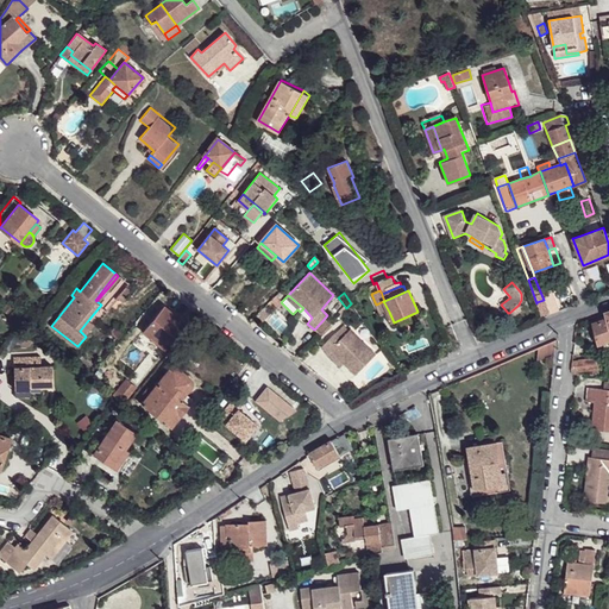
[(548,313),(544,300),(537,302),(541,314),(548,313)]
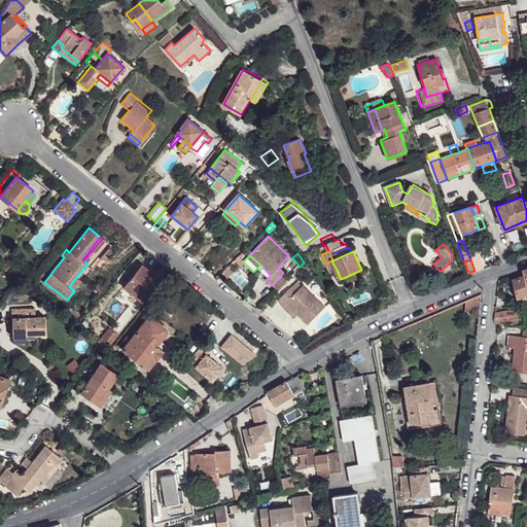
[(337,270),(331,260),(325,264),(329,273),(332,271),(337,270)]
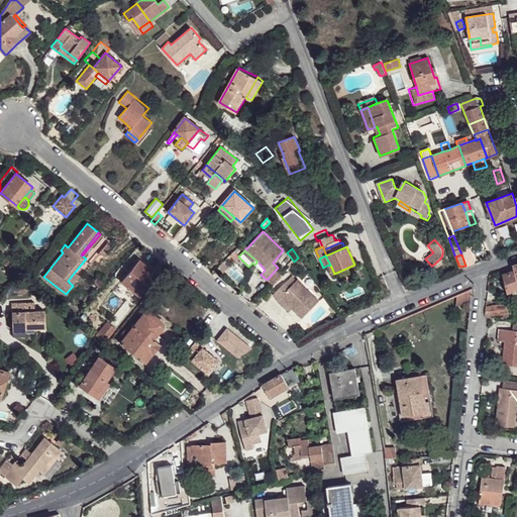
[(12,272),(16,266),(7,257),(2,264),(12,272)]
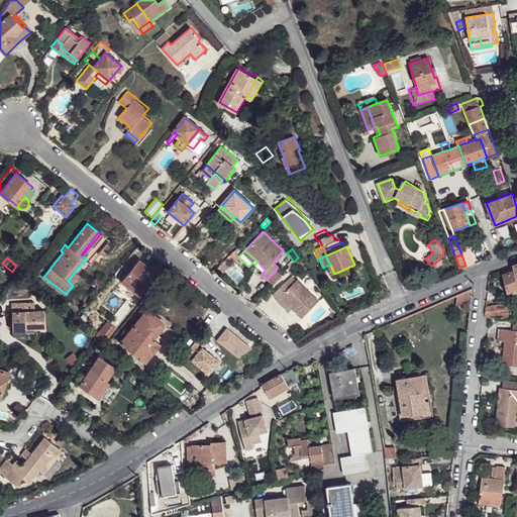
[(439,260),(432,266),(435,270),(443,264),(439,260)]
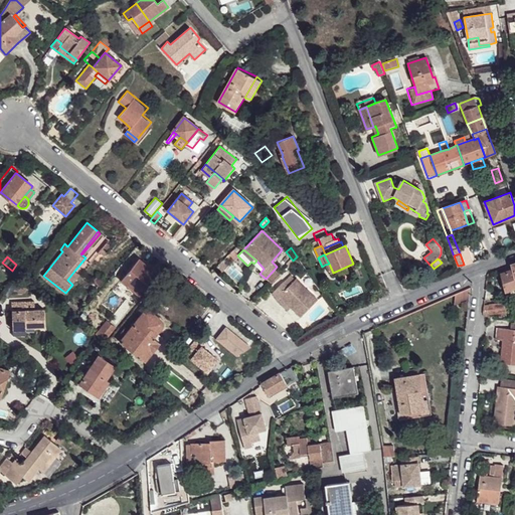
[(224,260),(216,269),(221,273),(229,265),(224,260)]
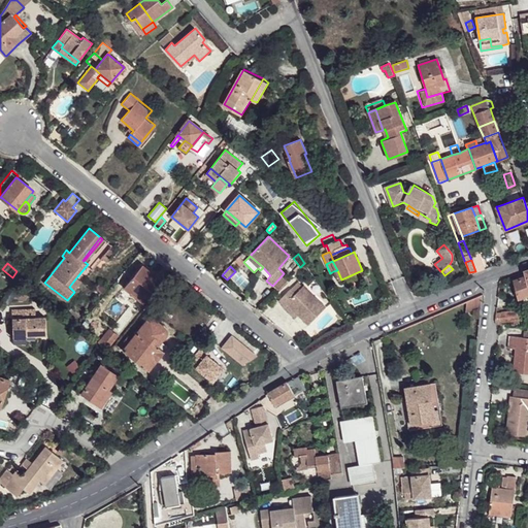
[(144,300),(160,281),(150,272),(149,274),(140,268),(124,288),(132,294),(134,292),(144,300)]
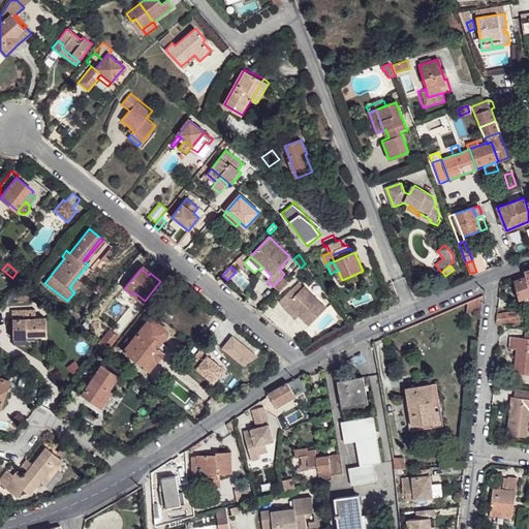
[(284,274),(274,285),(279,289),(289,278),(284,274)]
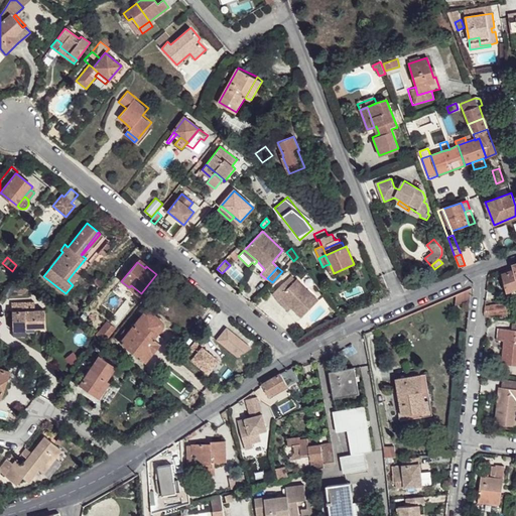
[(508,293),(515,290),(515,269),(508,272),(503,275),(508,293)]
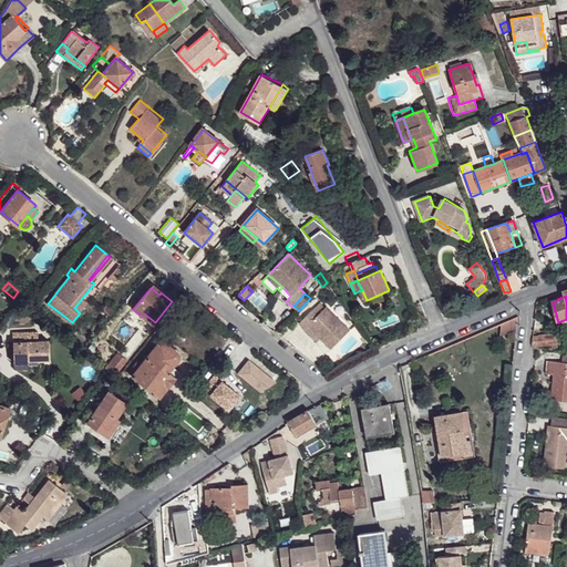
[(83,297),(74,308),(80,313),(89,302),(83,297)]
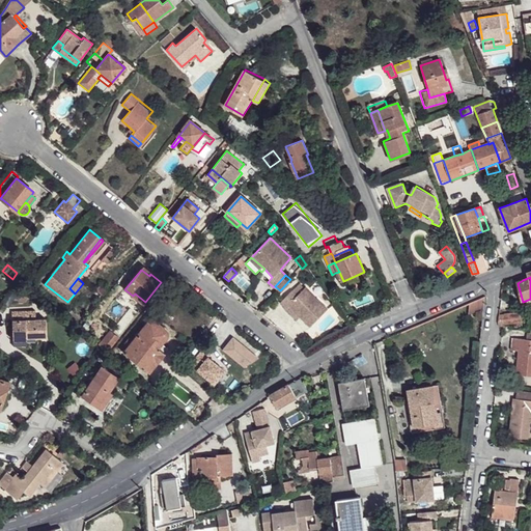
[(96,289),(104,296),(107,290),(101,285),(96,289)]
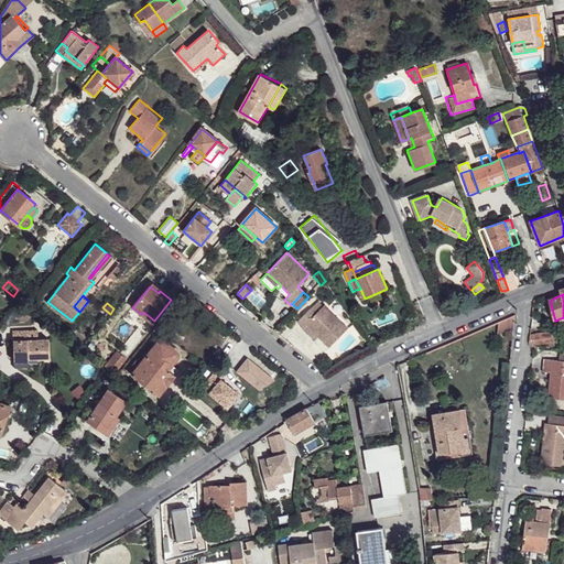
[(311,308),(297,322),(304,327),(306,324),(320,336),(331,346),(348,327),(325,305),(320,312),(316,314),(311,308)]
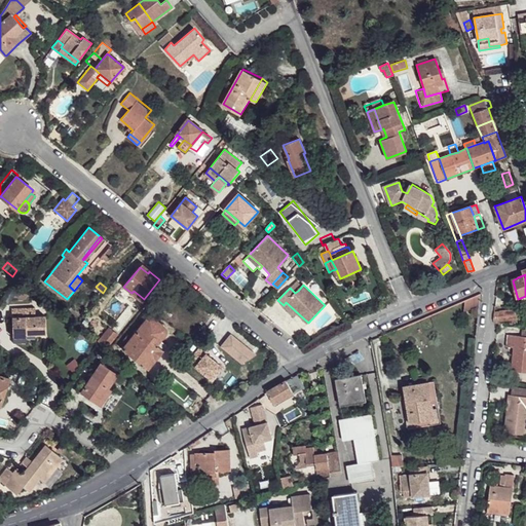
[(482,295),(465,302),(464,311),(481,304),(482,295)]
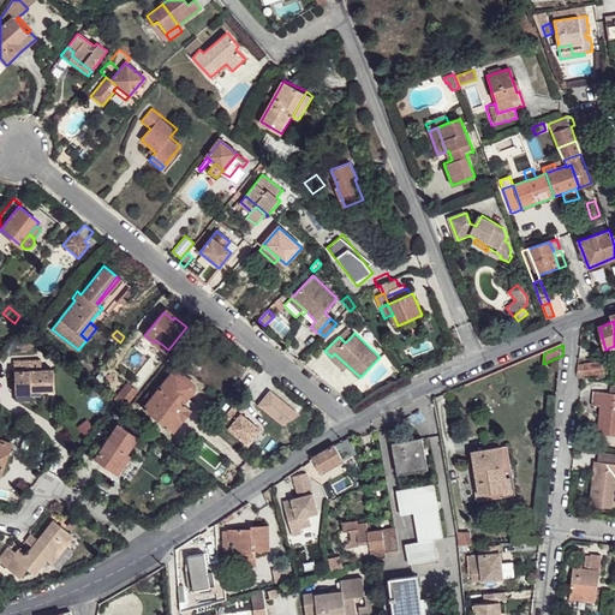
[(334,353),(332,357),(330,358),(345,371),(348,366),(334,353)]
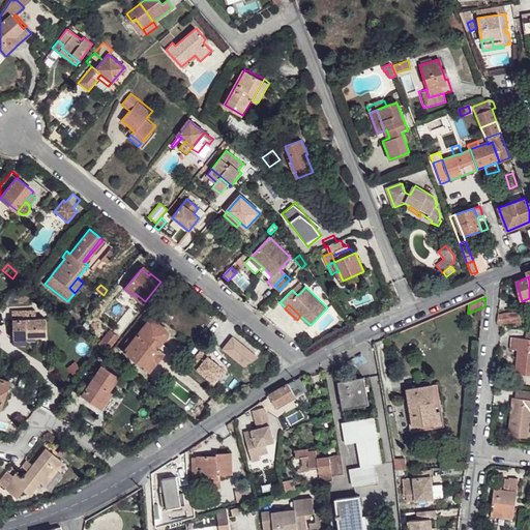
[(12,310),(12,339),(26,337),(26,333),(35,333),(35,335),(47,334),(46,318),(36,318),(36,310),(12,310)]
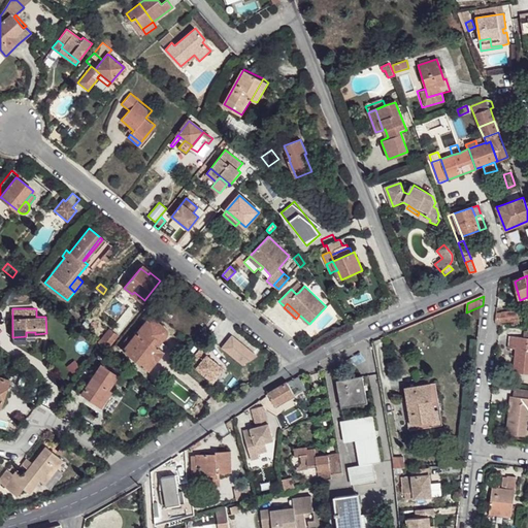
[(344,318),(340,311),(336,314),(340,320),(344,318)]
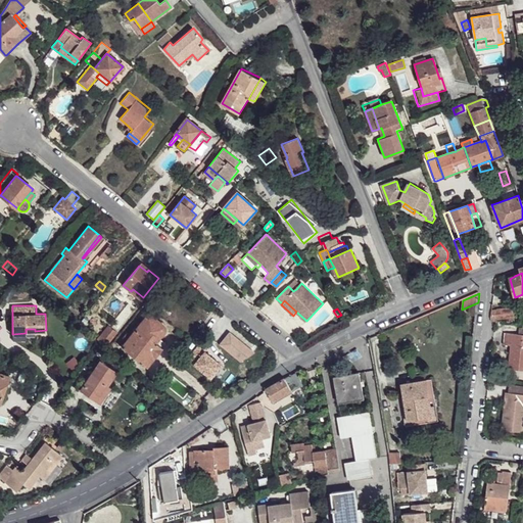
[(515,310),(492,312),(491,319),(516,318),(515,310)]
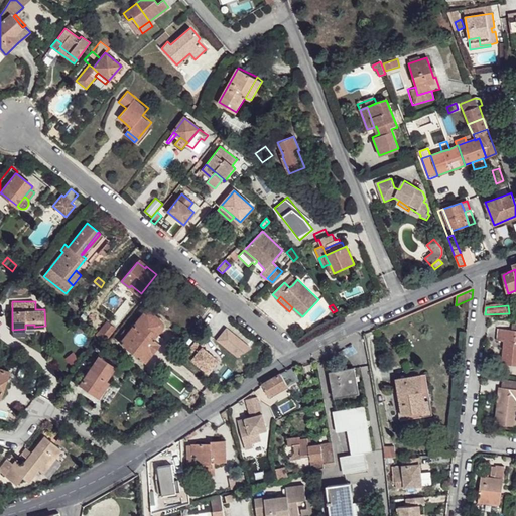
[(144,362),(160,344),(149,335),(152,332),(156,335),(162,329),(162,325),(160,321),(146,309),(129,332),(125,338),(120,343),(144,362)]
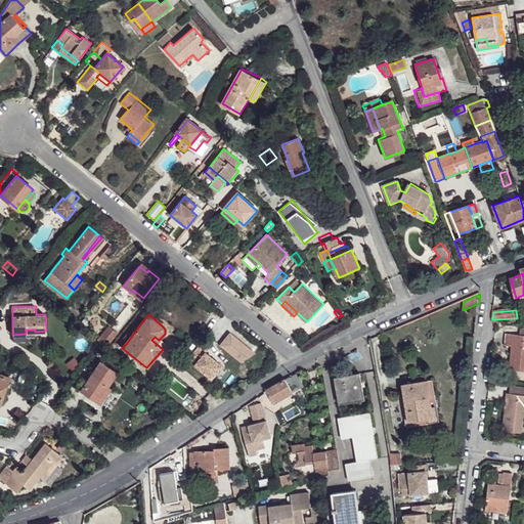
[(106,346),(116,334),(108,328),(98,340),(106,346)]
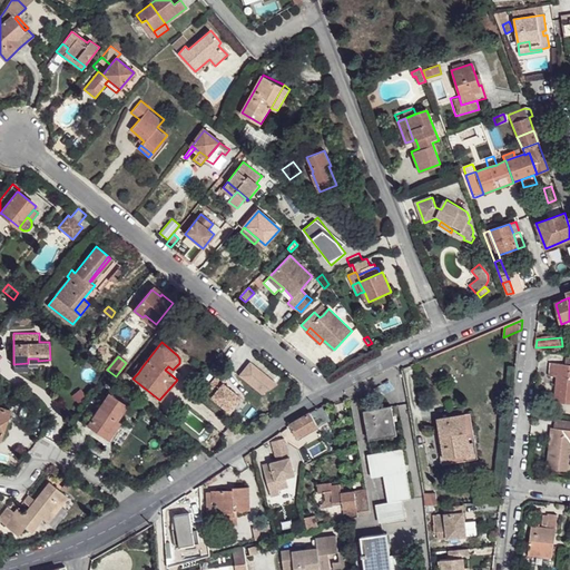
[(138,373),(143,366),(138,363),(133,370),(138,373)]
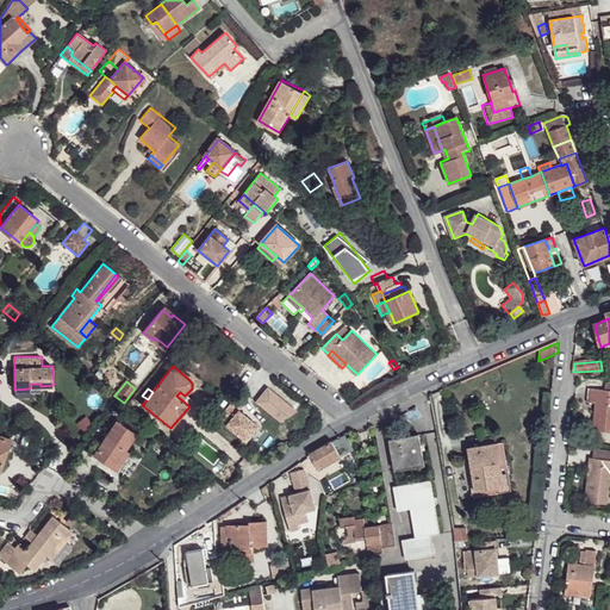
[(596,403),(593,430),(609,431),(609,390),(605,390),(589,388),(587,402),(596,403)]
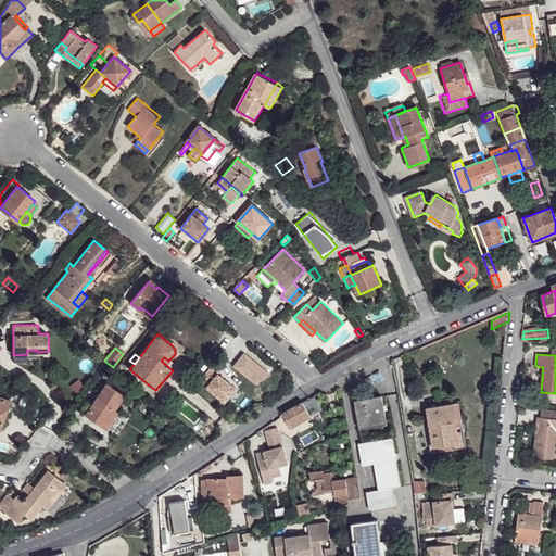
[(108,382),(98,397),(101,400),(98,405),(93,403),(86,415),(103,427),(115,409),(126,394),(108,382)]
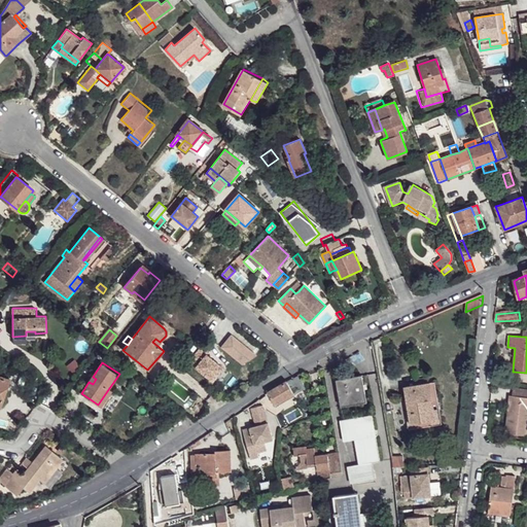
[(33,381),(37,375),(27,369),(23,374),(33,381)]
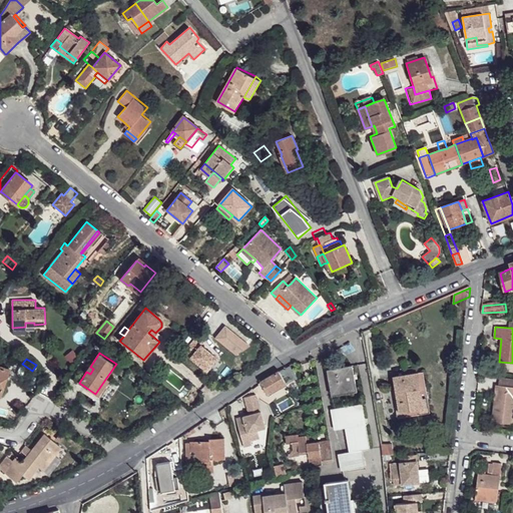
[(0,392),(8,368),(0,365),(0,392)]
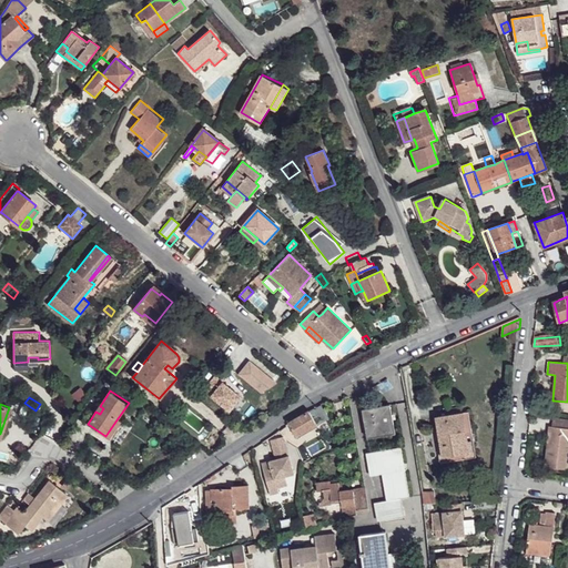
[(280,430),(275,434),(282,445),(285,450),(297,444),(294,438),(316,424),(328,417),(321,405),(310,412),(290,424),(280,430)]
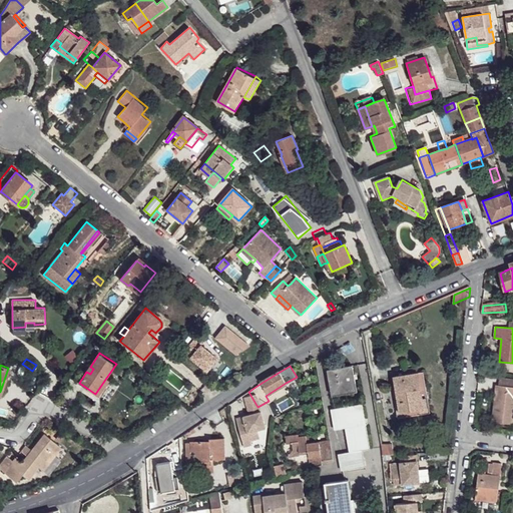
[(329,371),(334,396),(351,393),(351,390),(358,389),(353,366),(329,371)]
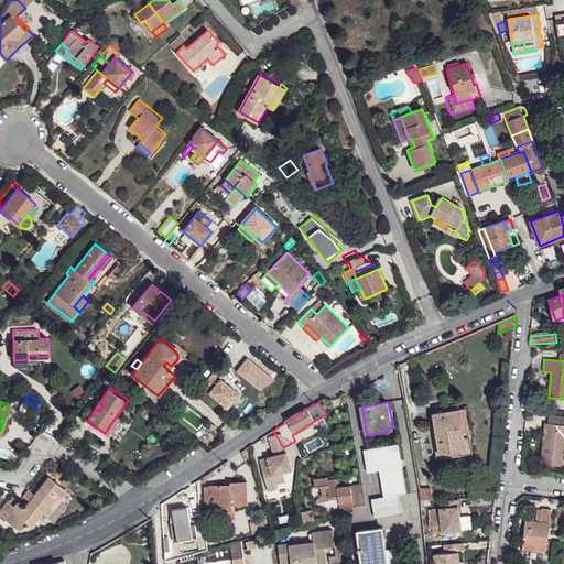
[(85,419),(87,421),(95,409),(93,407),(85,419)]
